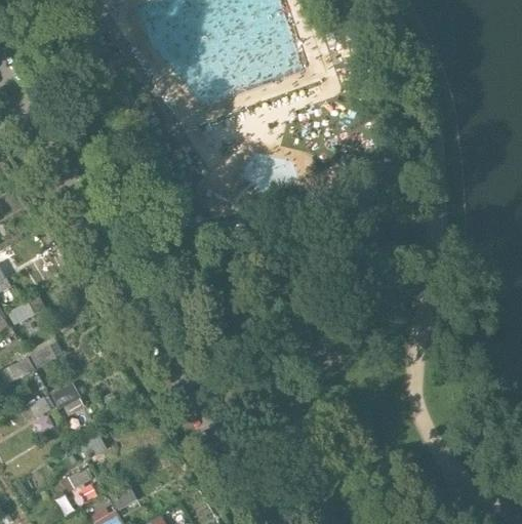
[(25,304),(7,313),(13,324),(31,316),(25,304)]
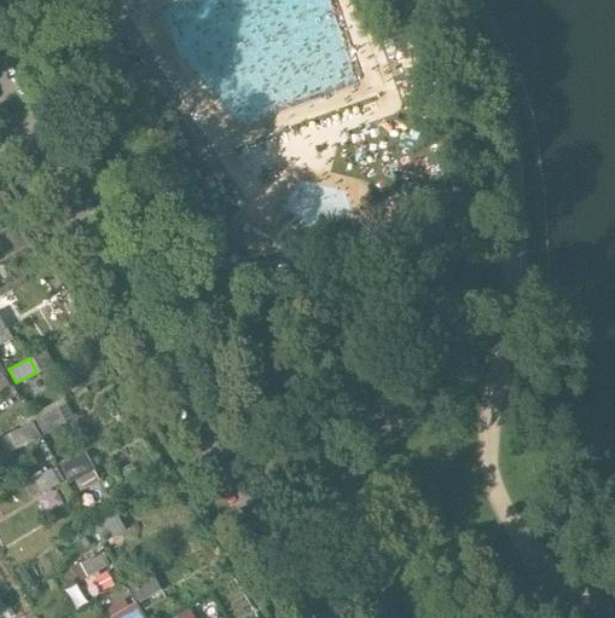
[(65,403),(32,419),(40,435),(73,420),(65,403)]
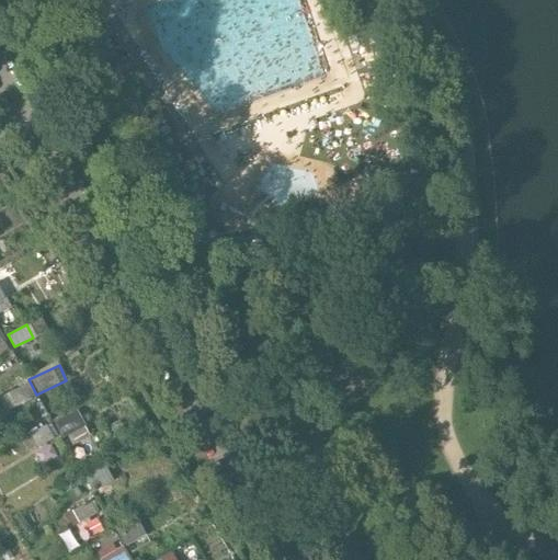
[(27,381),(0,396),(0,401),(6,412),(35,396),(27,381)]
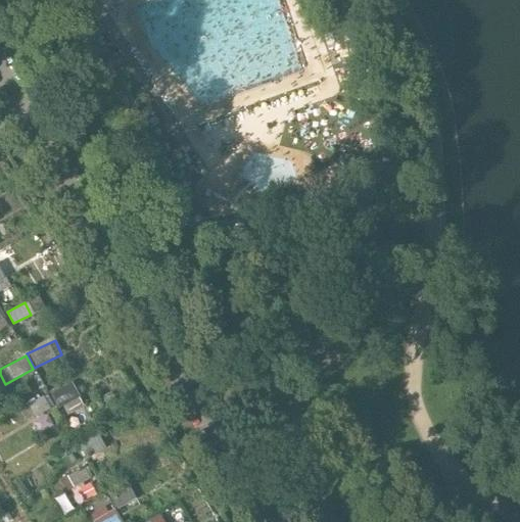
[(57,408),(78,397),(71,383),(50,393),(57,408)]
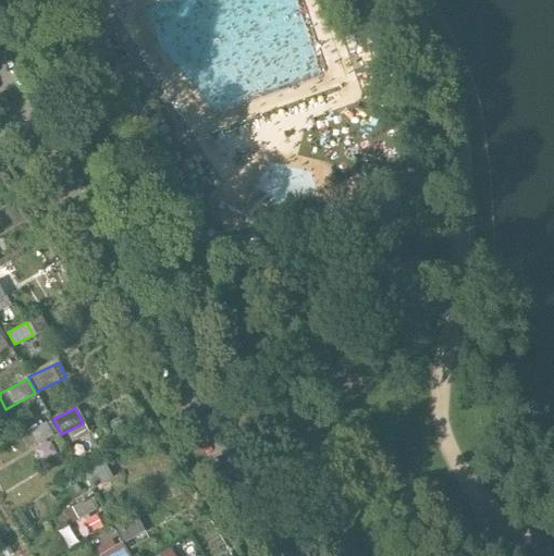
[(20,435),(28,449),(54,435),(46,420),(20,435)]
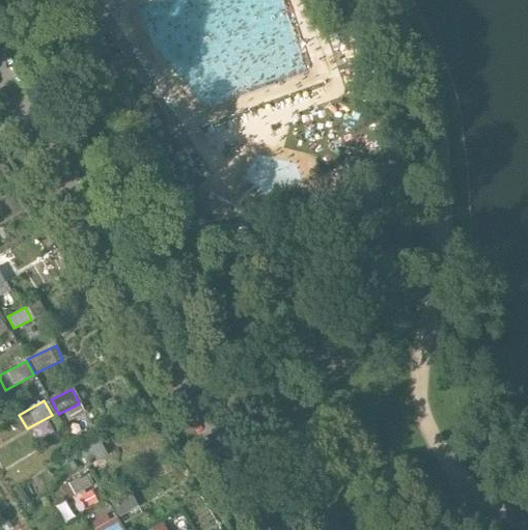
[(60,485),(65,497),(90,485),(86,475),(60,485)]
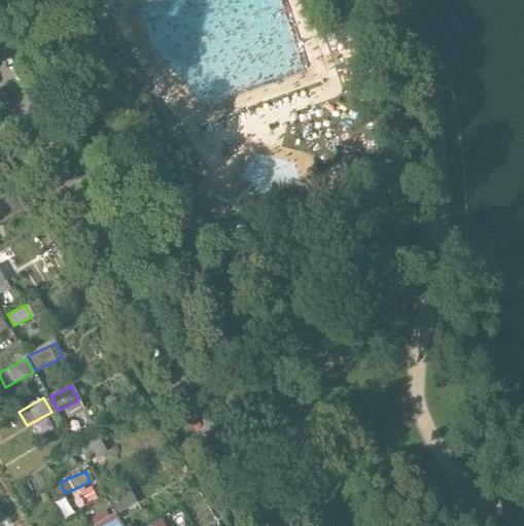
[(76,503),(95,486),(90,480),(70,497),(76,503)]
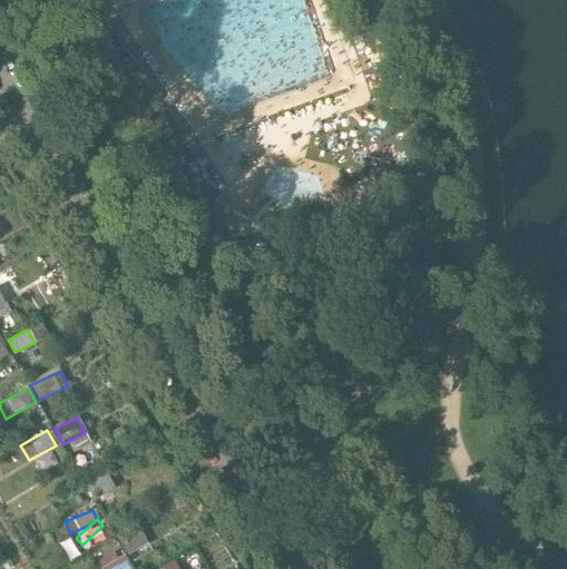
[(119,535),(126,552),(147,545),(140,527),(119,535)]
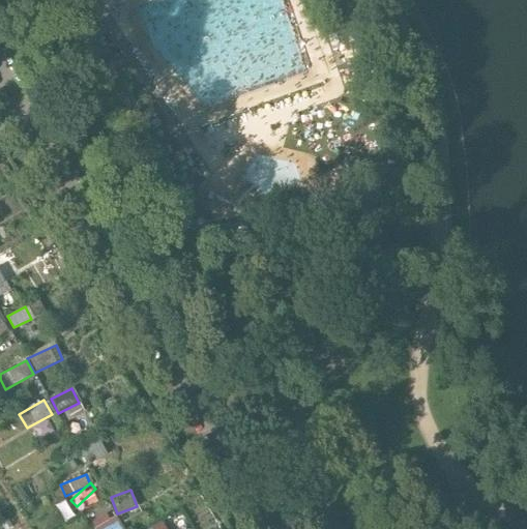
[(123,528),(118,518),(94,527),(94,528),(123,528)]
